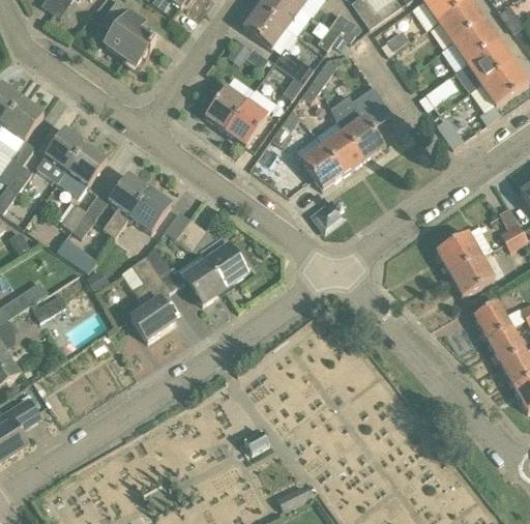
[(45,0),(40,6),(60,19),(72,0),(77,0),(79,1),(80,0),(45,0)]
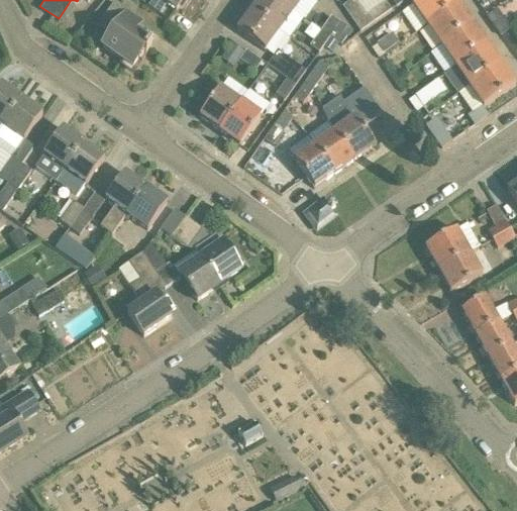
[(151,42),(127,25),(135,15),(114,0),(98,22),(111,31),(102,44),(132,66),(143,49),(145,50),(151,42)]
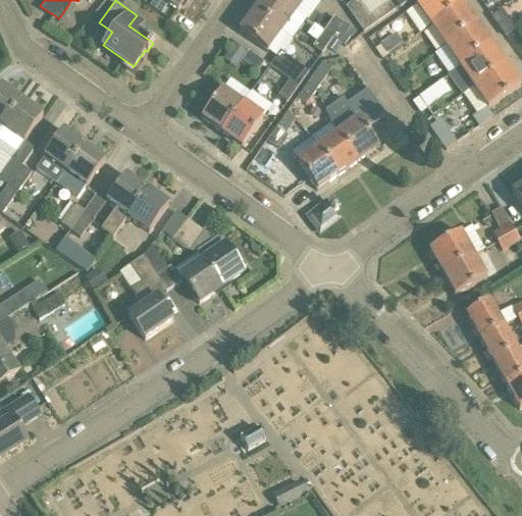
[(166,0),(177,8),(183,0),(166,0)]
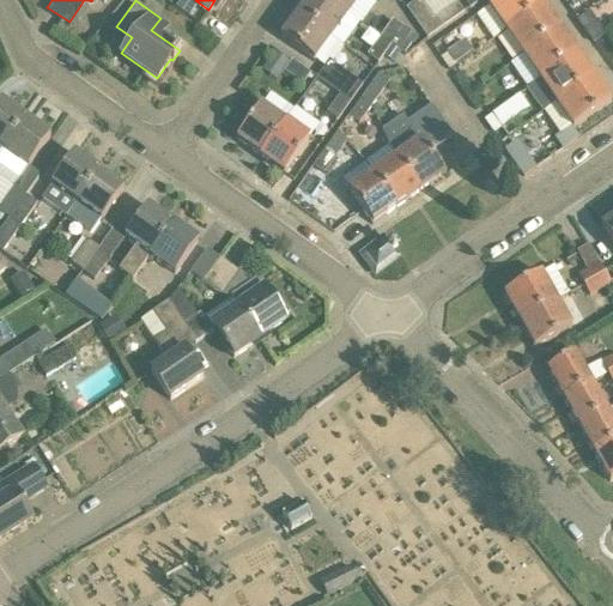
[(304,0),(297,10),(331,34),(347,10),(334,0),(304,0)]
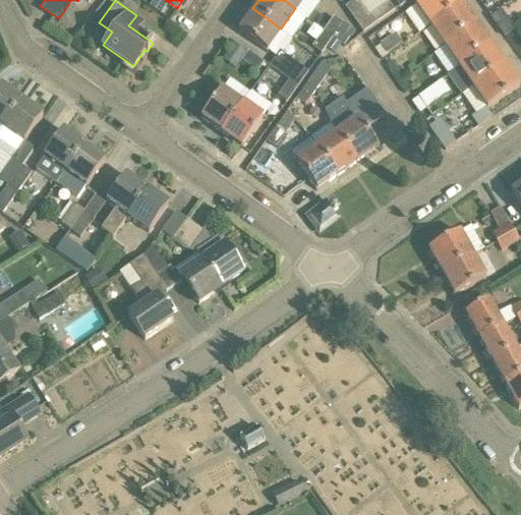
[(284,0),(295,8),(300,0),(284,0)]
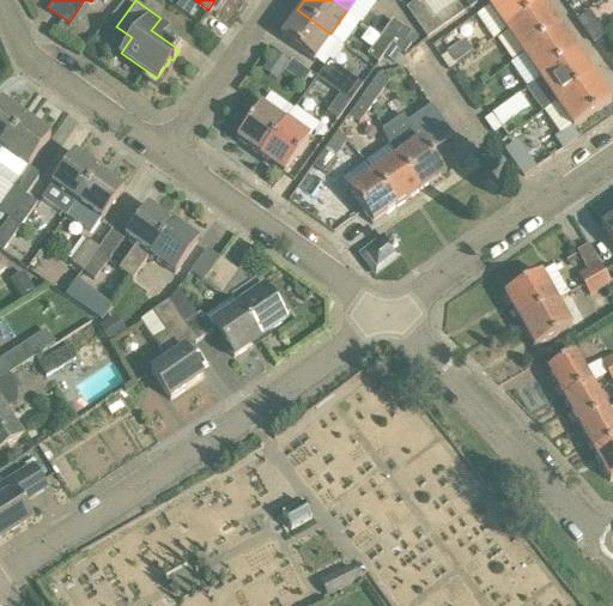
[(463,8),(457,0),(453,0),(435,12),(426,0),(411,0),(406,4),(426,34),(463,8)]
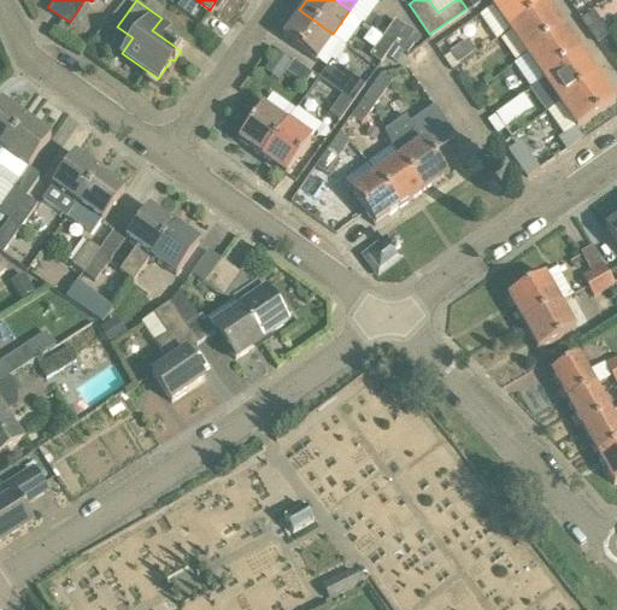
[(429,0),(435,10),(450,0),(429,0)]
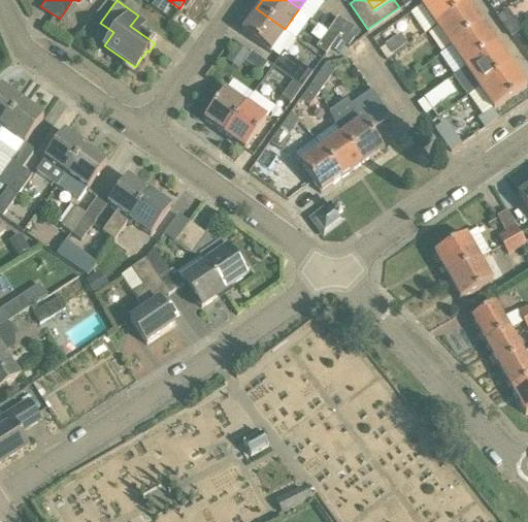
[(435,24),(467,1),(466,0),(424,0),(420,3),(435,24)]
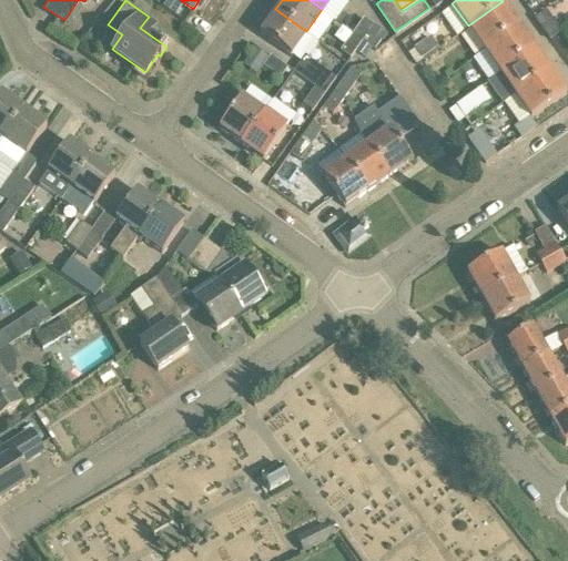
[(518,23),(503,1),(468,26),(483,48),(518,23)]
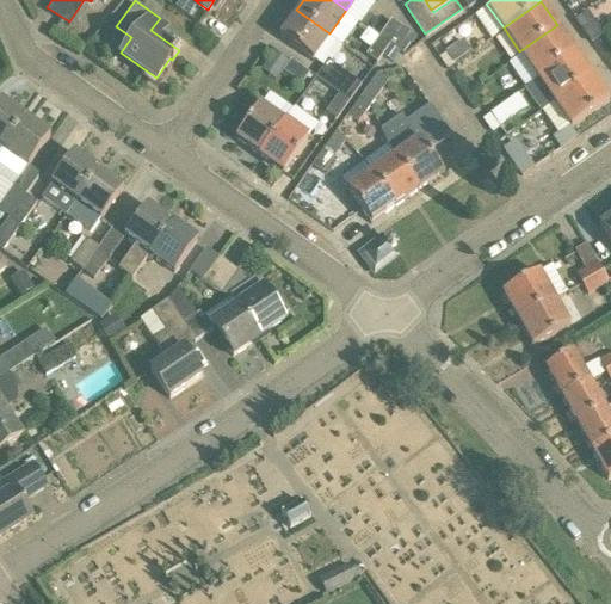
[(329,34),(296,10),(279,34),(322,63),(315,73),(338,90),(350,97),(362,80),(332,59),(343,43),(329,34)]
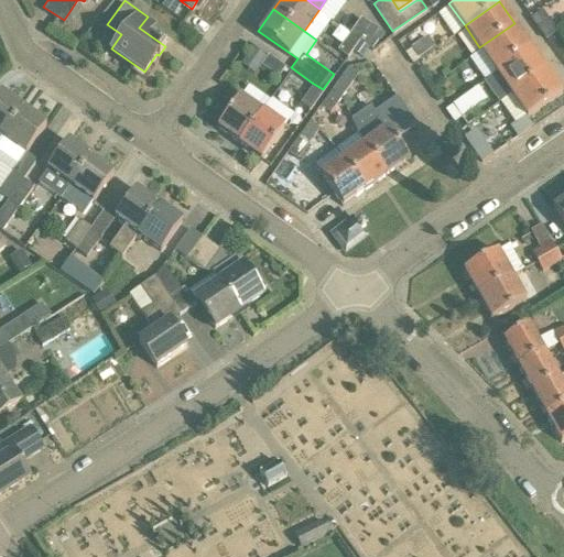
[(360,14),(349,30),(359,37),(369,44),(372,46),(379,37),(373,33),(378,28),(360,14)]
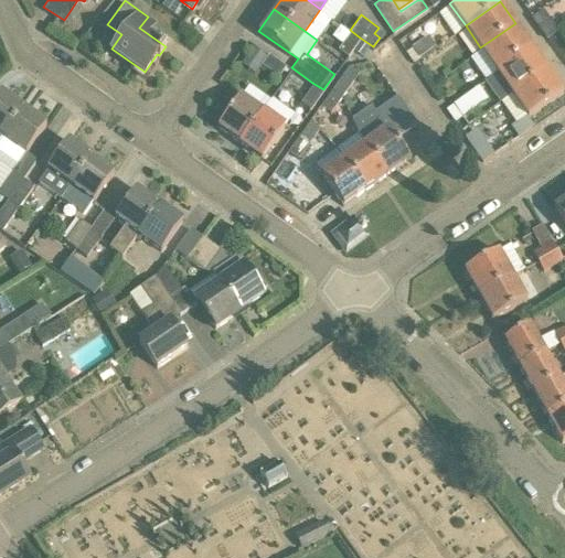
[(550,17),(540,24),(546,34),(556,27),(550,17)]
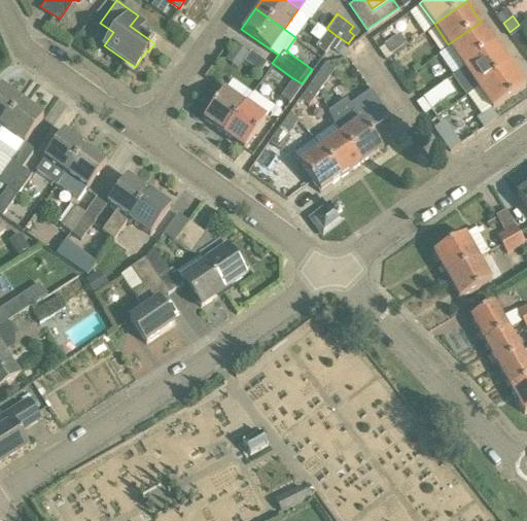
[(481,22),(448,44),(464,66),(495,42),(481,22)]
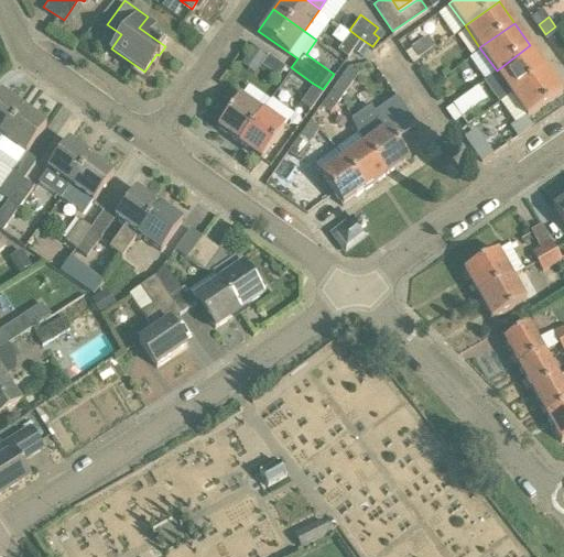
[(337,46),(348,54),(353,46),(359,37),(349,30),(337,46)]
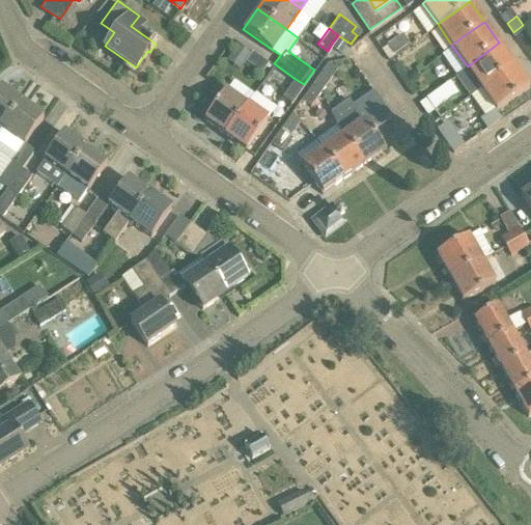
[(402,31),(388,42),(394,52),(410,42),(402,31)]
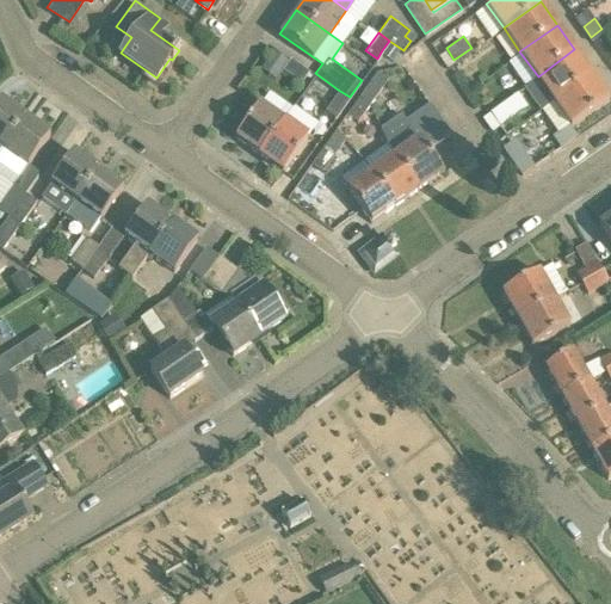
[(393,57),(400,48),(389,41),(382,50),(393,57)]
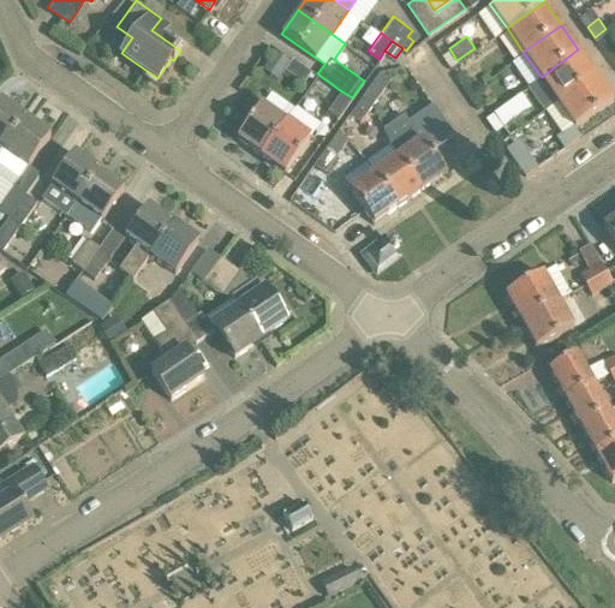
[(276,48),(263,66),(278,77),(291,58),(276,48)]
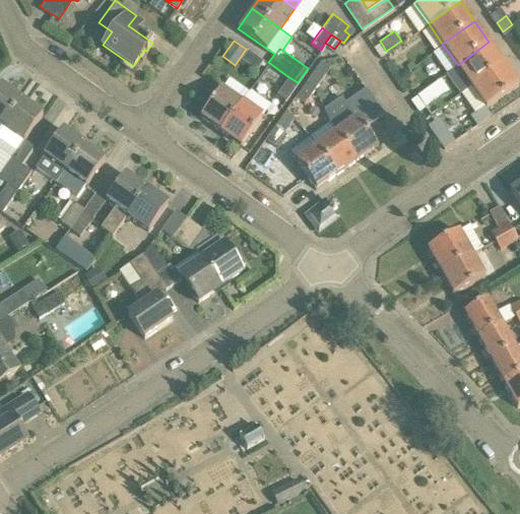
[(489,42),(458,65),(471,84),(503,62),(489,42)]
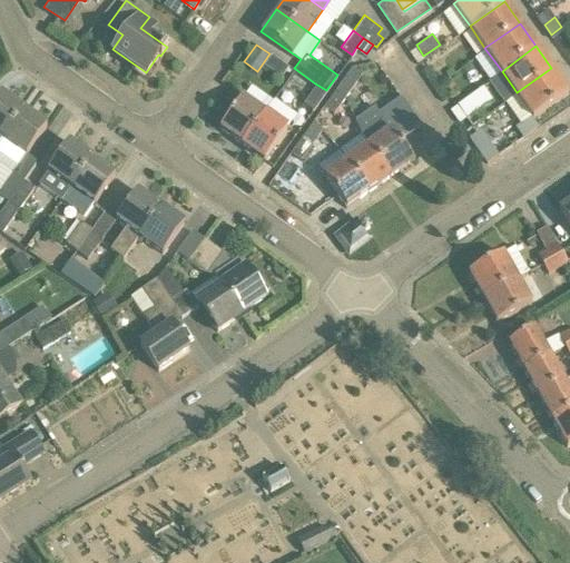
[(272,52),(264,62),(281,75),(288,65),(272,52)]
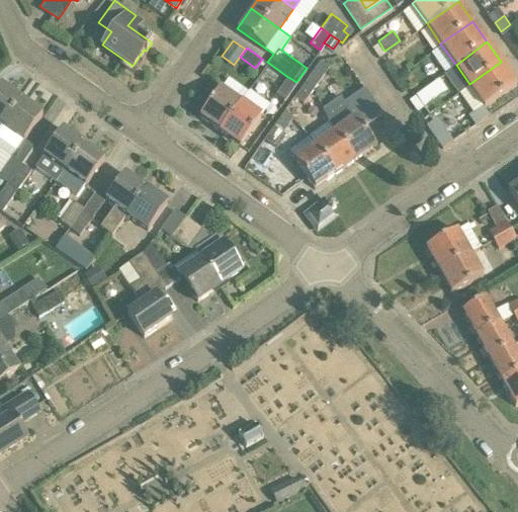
[(316,66),(325,73),(333,62),(326,57),(321,59),(316,66)]
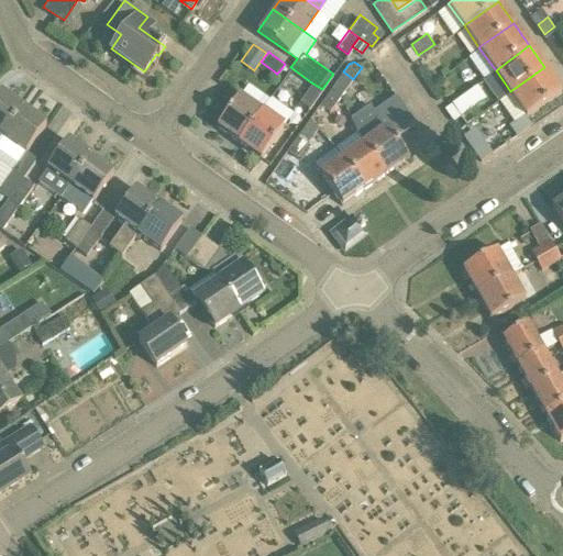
[(527,113),(561,89),(544,67),(510,91),(525,112),(526,114),(527,113)]
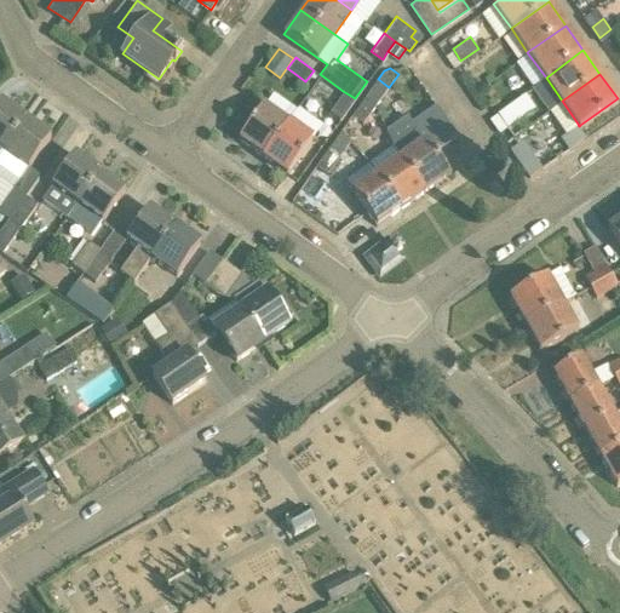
[(366,95),(377,103),(389,87),(378,79),(366,95)]
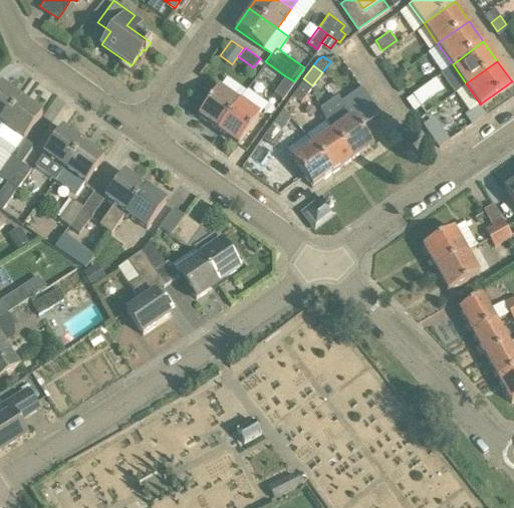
[(284,75),(273,90),(283,96),(294,82),(294,81),(284,75)]
